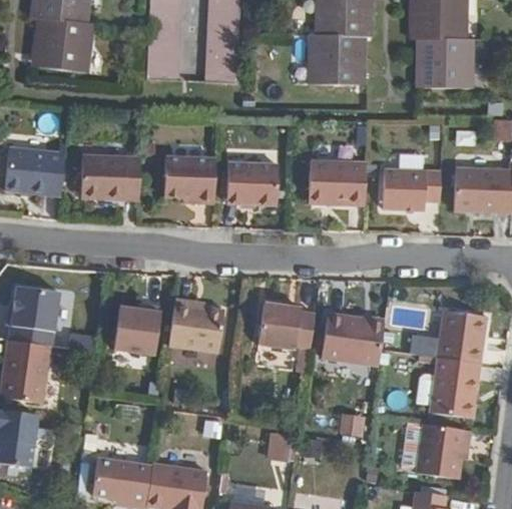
[(37,19),(83,25),(85,0),(32,0),(31,19),(37,19)]
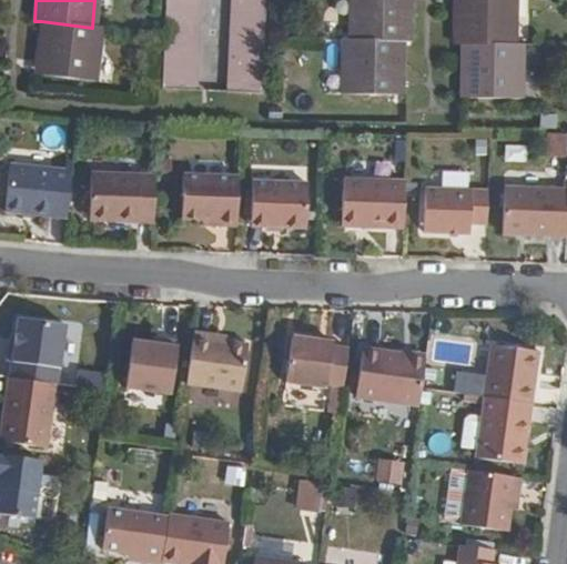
[(162,0),(159,90),(193,91),(196,0),(162,0)]
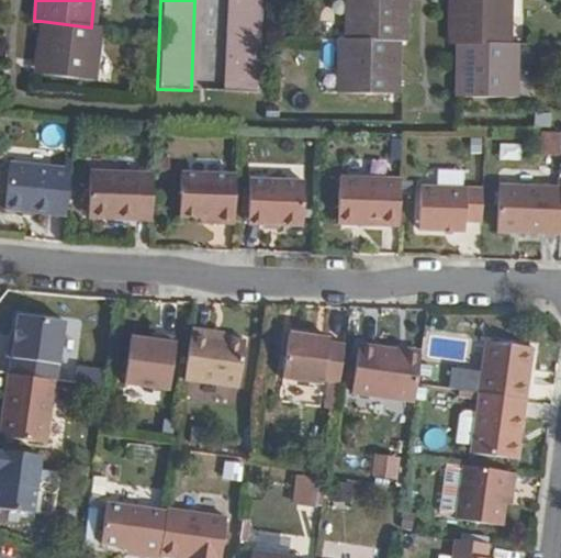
[(223,0),(220,92),(254,93),(257,0),(223,0)]
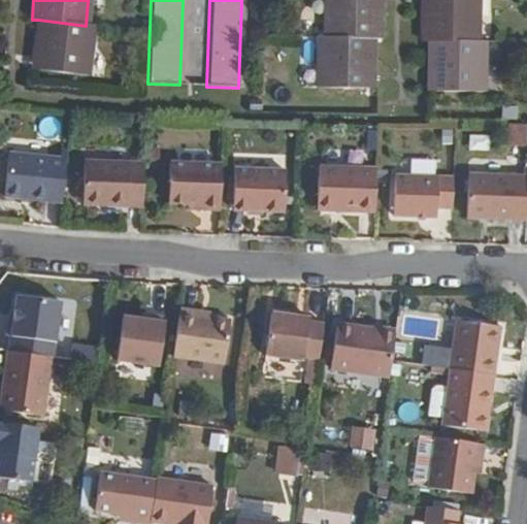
[(326,0),(326,40),(372,40),(381,40),(381,3),(373,3),(372,0),(326,0)]
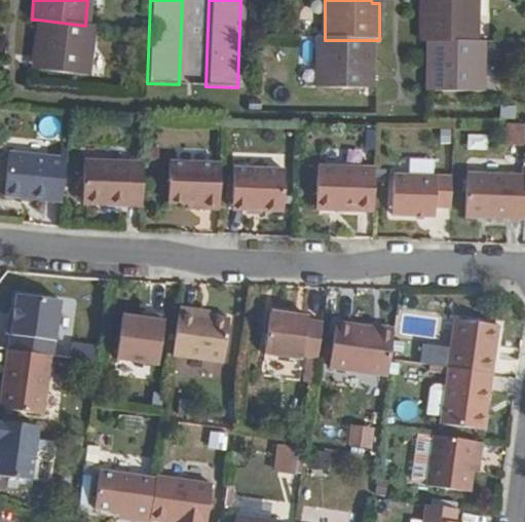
[(427,0),(428,5),(420,5),(420,41),(428,41),(476,41),(476,0),(427,0)]
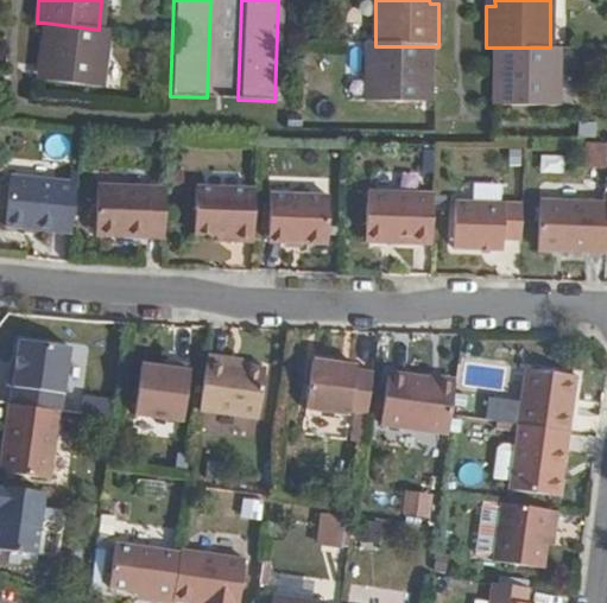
[(46,67),(45,81),(100,88),(106,31),(97,30),(99,30),(44,23),(39,65),(46,67)]
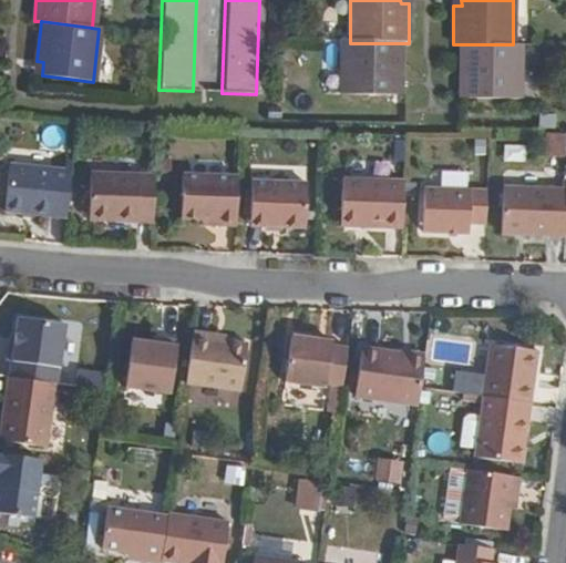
[(342,95),(393,96),(393,83),(401,83),(400,43),(350,43),(342,42),(342,95)]
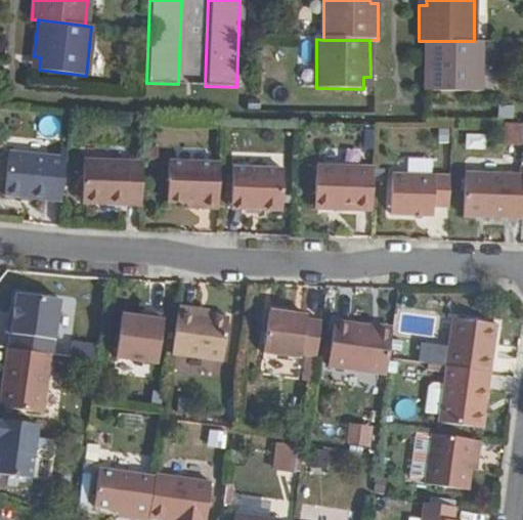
[(480,42),(474,41),(427,41),(427,78),(434,78),(434,90),(480,91),(480,42)]
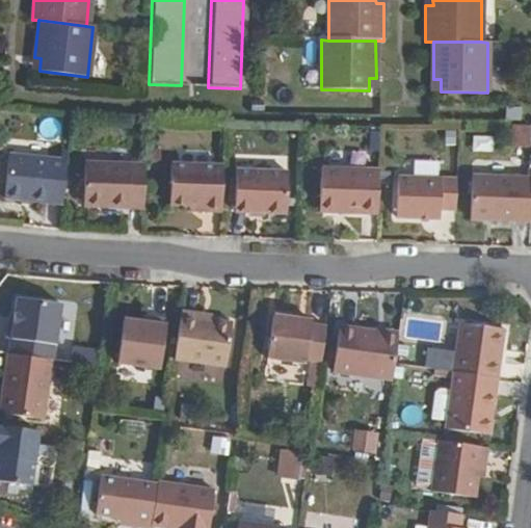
[(511,127),(508,149),(528,151),(530,129),(511,127)]
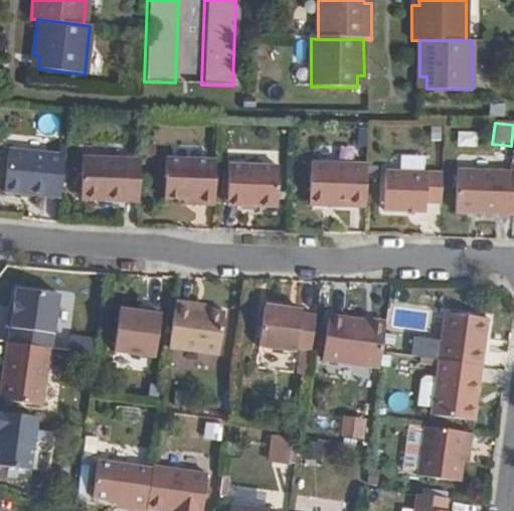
[(61,198),(65,155),(9,150),(4,193),(61,198)]
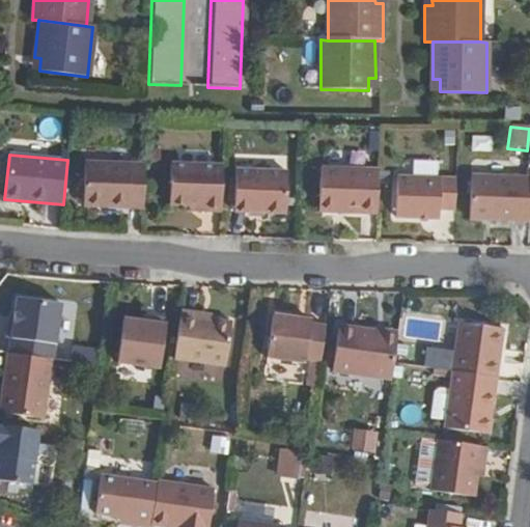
[(414,176),(398,176),(396,215),(440,217),(440,207),(455,209),(456,177),(438,177),(438,162),(414,161),(414,176)]
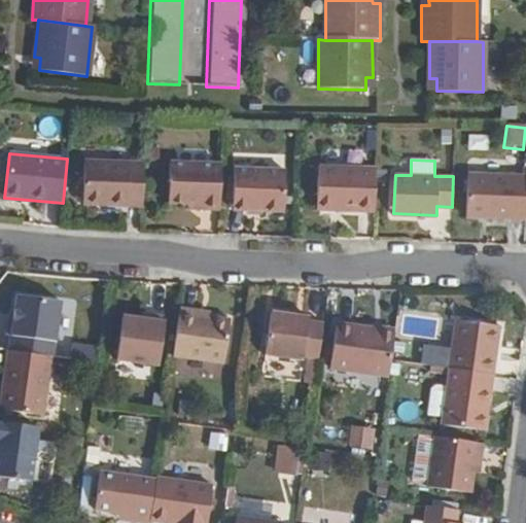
[(142,205),(144,163),(84,161),(83,204),(142,205)]
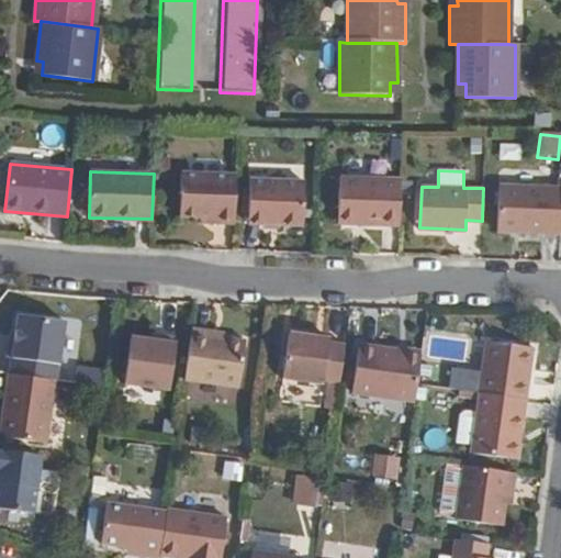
[(235,223),(236,174),(182,173),(181,214),(201,215),(214,216),(214,222),(235,223)]
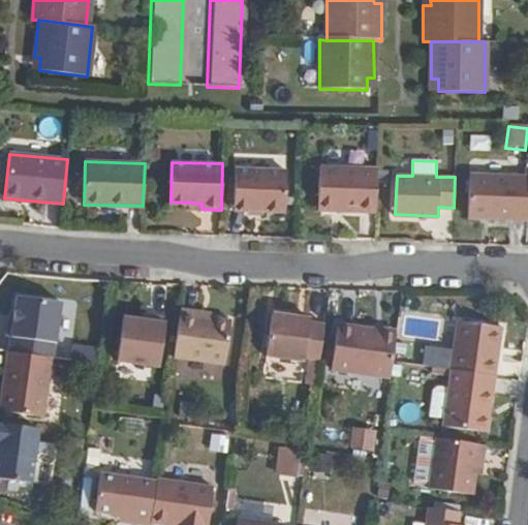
[(236,210),(285,211),(286,166),(235,165),(236,210)]
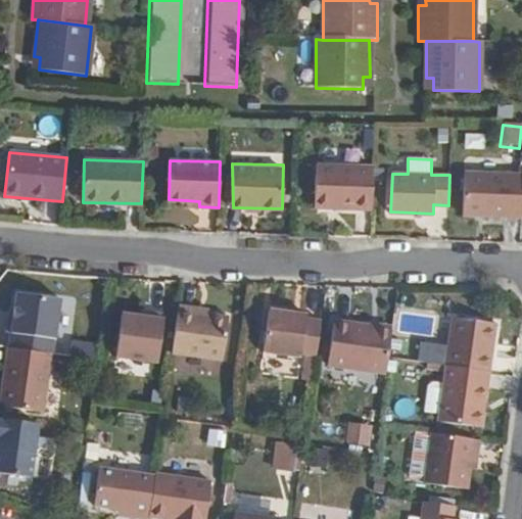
[(371,208),(373,167),(315,163),(314,208),(371,208)]
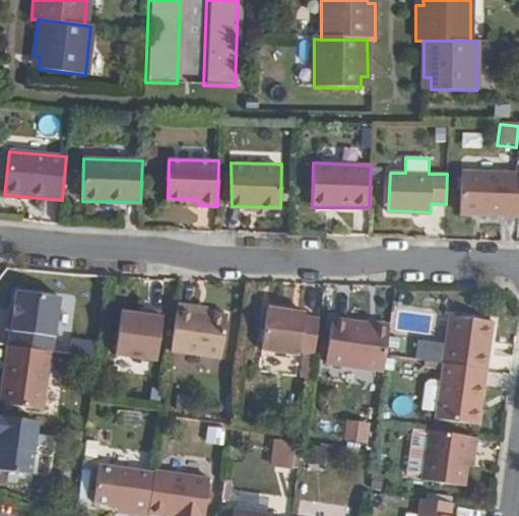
[(518,213),(518,171),(461,170),(460,211),(518,213)]
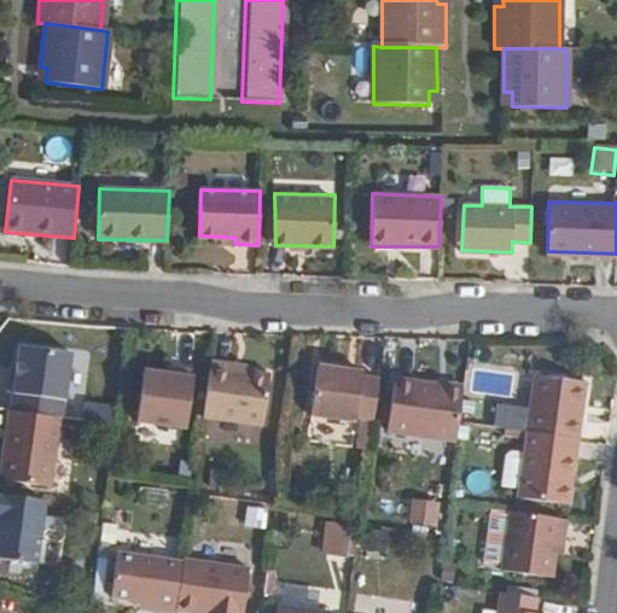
[(22,342),(13,410),(62,416),(71,348),(22,342)]
